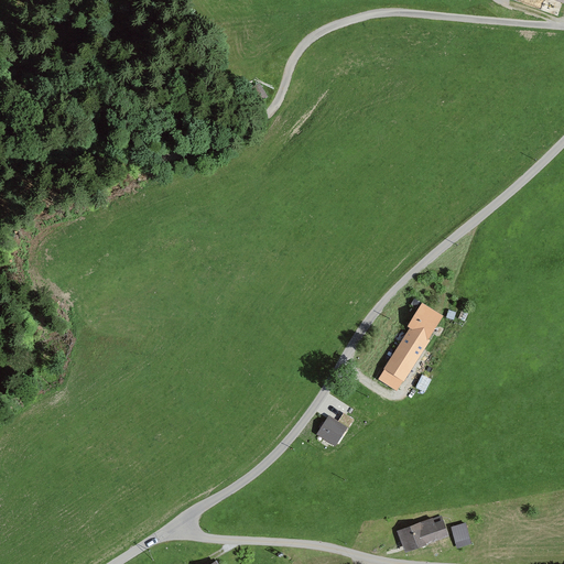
[(263,78),(255,83),(261,97),(270,93),(263,78)]
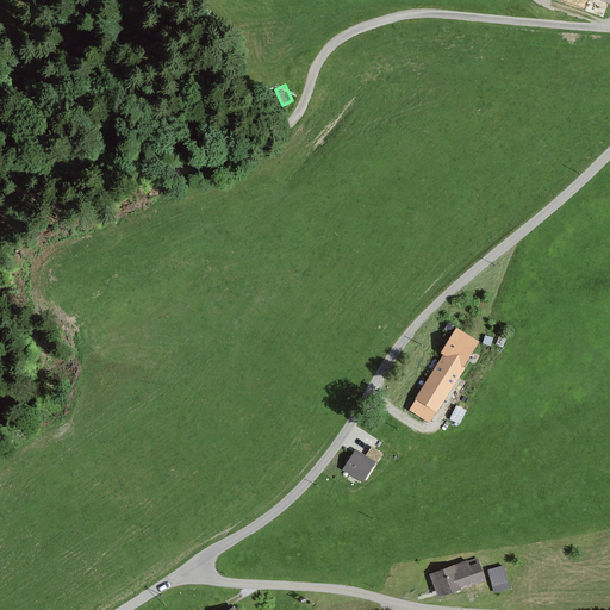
[(265,100),(272,113),(279,110),(271,97),(265,100)]
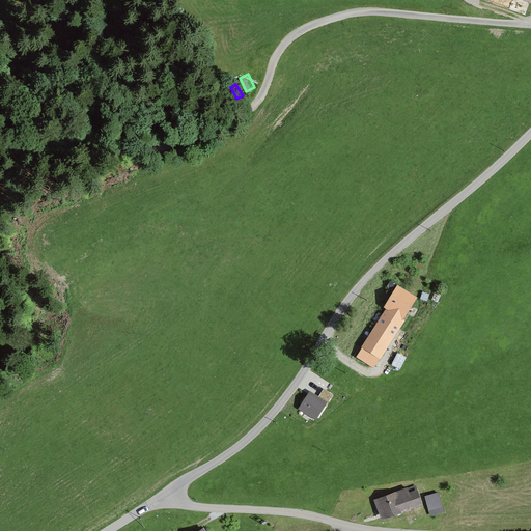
[(384,307),(387,309),(400,317),(411,301),(413,298),(407,294),(396,287),(384,307)]
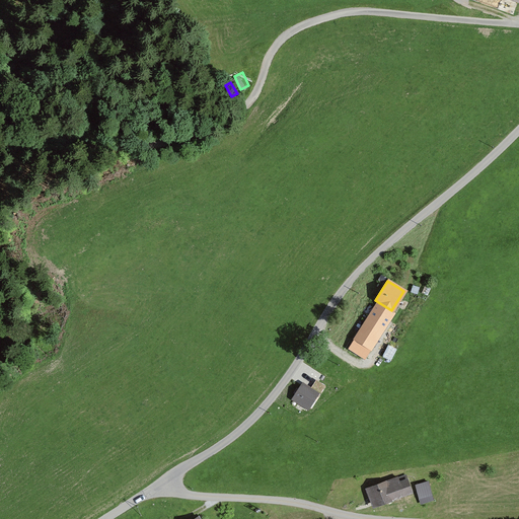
[(391,310),(378,302),(348,349),(364,358),(391,314),(391,310)]
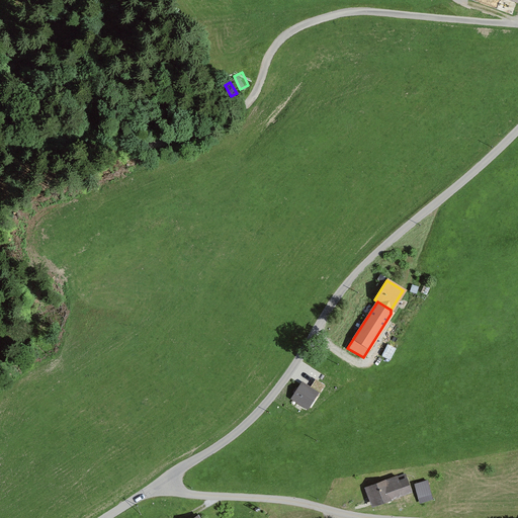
[(294,400),(308,408),(325,386),(317,380),(310,391),(304,386),(294,400)]
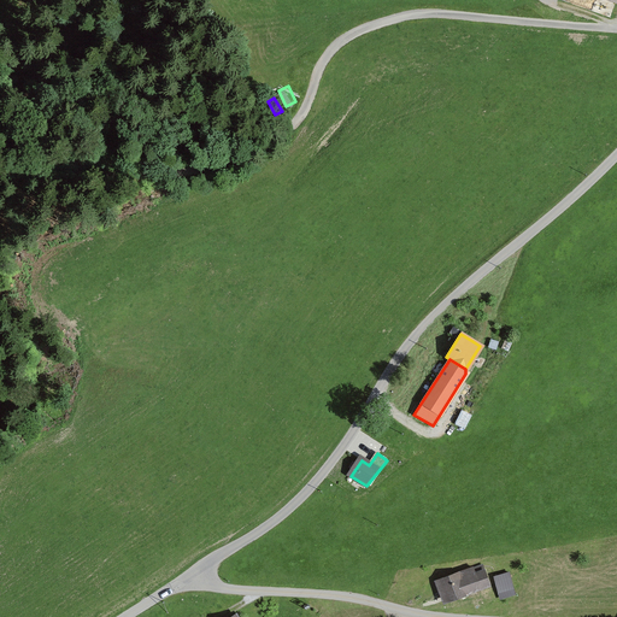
[(445,600),(488,586),(481,565),(471,569),(471,568),(457,573),(457,574),(438,580),(436,580),(438,581),(433,582),(436,591),(438,591),(441,601),(445,600)]
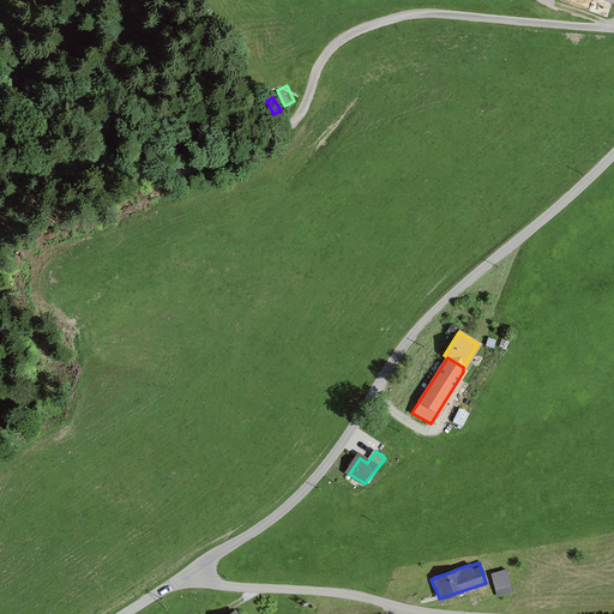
[(491,573),(497,595),(510,591),(504,570),(491,573)]
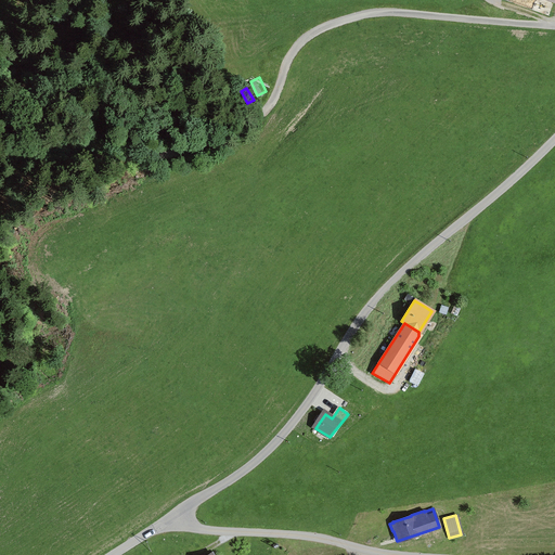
All buildings are outlined.
